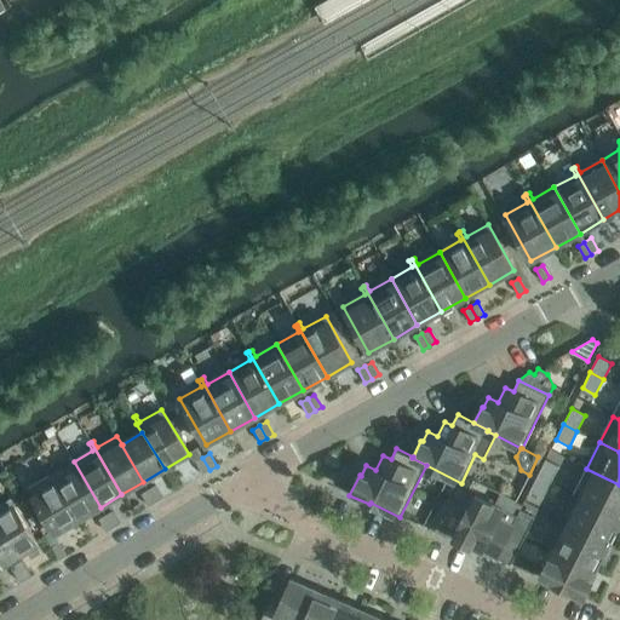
[(195,461),(202,474),(210,470),(202,458),(195,461)]
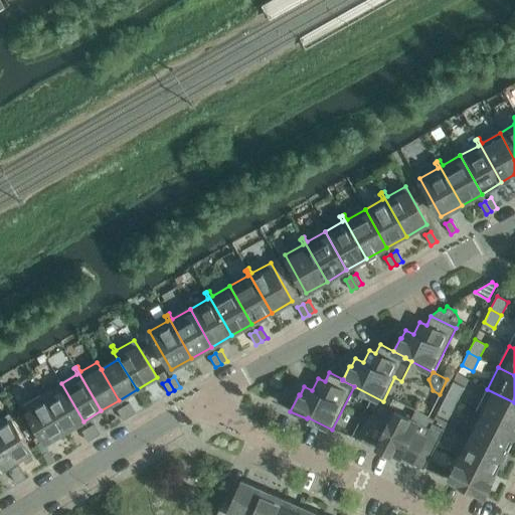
[(464,387),(453,382),(447,395),(457,401),(464,387)]
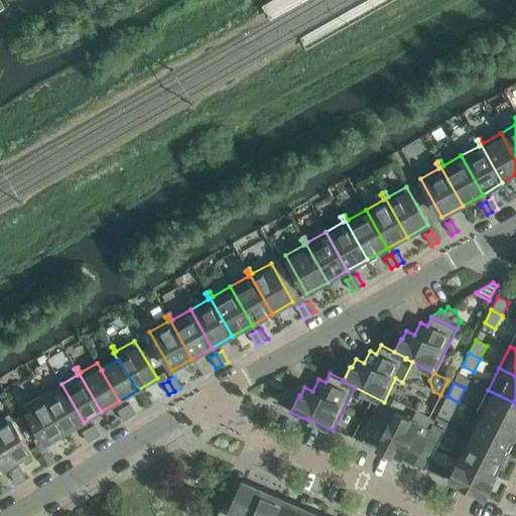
[(45,393),(42,388),(40,389),(66,432),(84,422),(61,384),(45,393)]
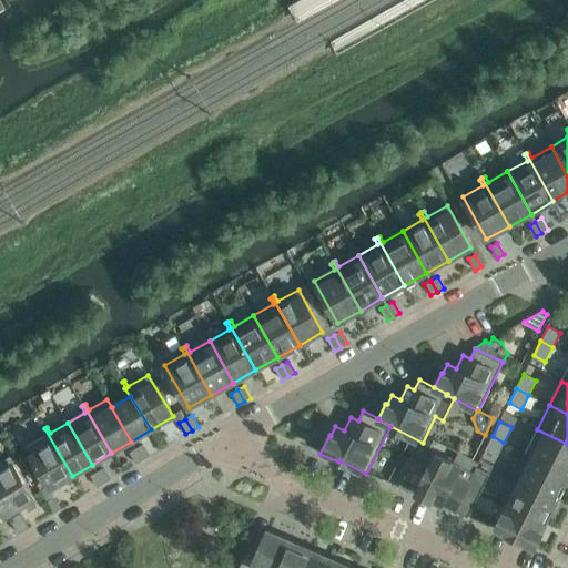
[(26,447),(50,489),(72,476),(44,428),(42,429),(46,436),(26,447)]
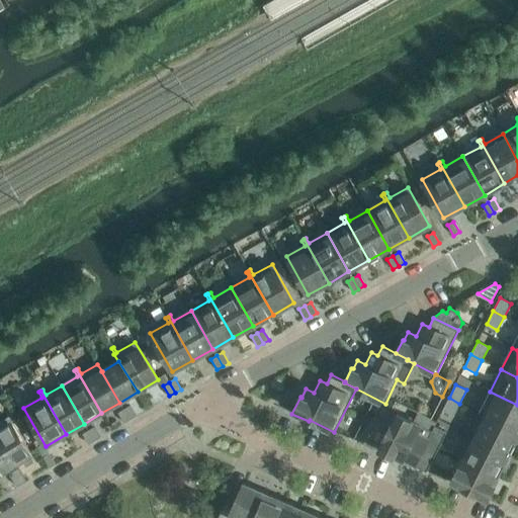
[(479,414),(485,416),(517,432),(517,405),(490,392),(479,414)]
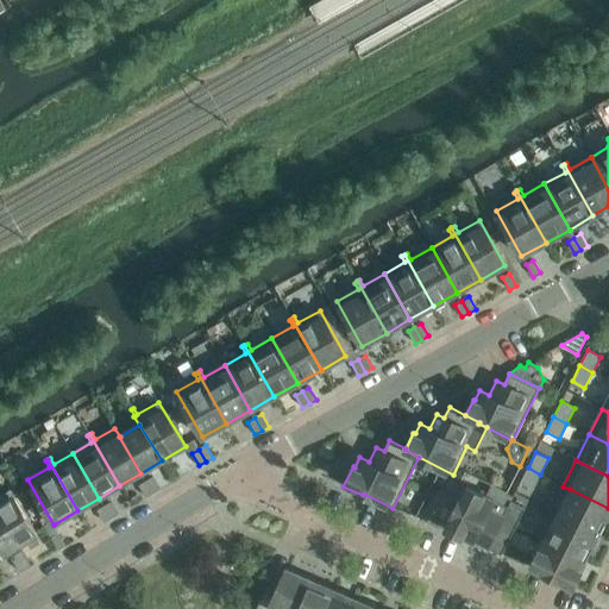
[(520,483),(533,490),(540,475),(528,468),(520,483)]
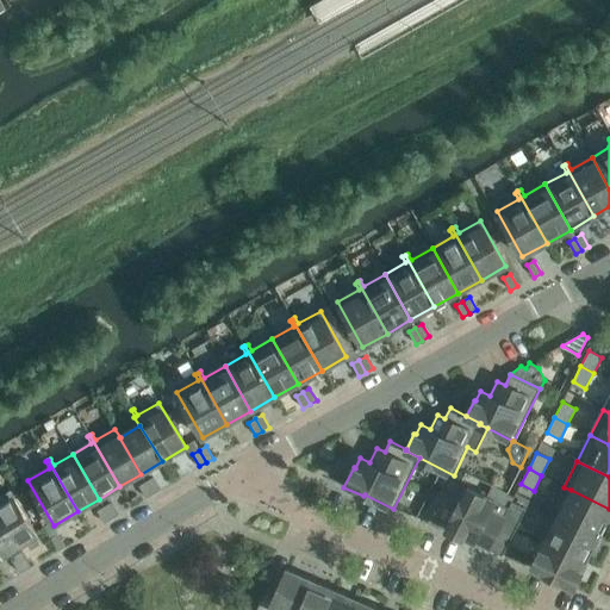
[(160,490),(153,478),(145,481),(153,495),(160,490)]
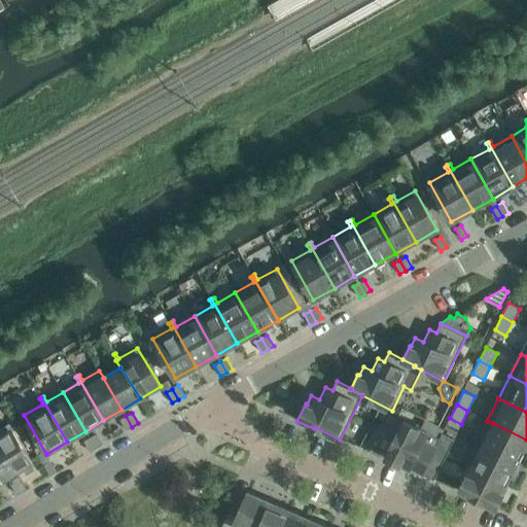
[(119,420),(127,430),(132,427),(126,416),(119,420)]
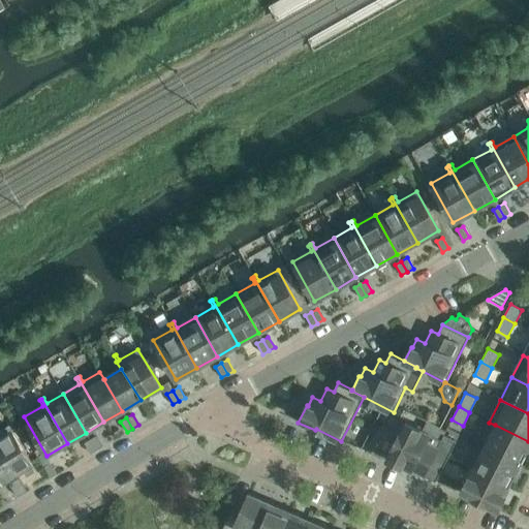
[(441,440),(405,423),(386,459),(402,466),(402,465),(424,476),(436,449),(441,440)]
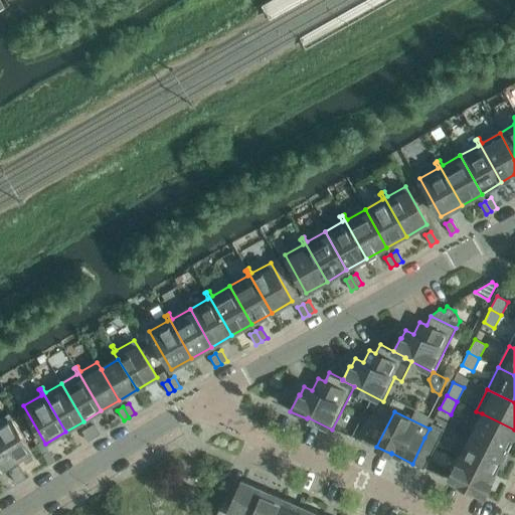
[(514,435),(514,430),(482,413),(471,435),(506,453),(514,435)]
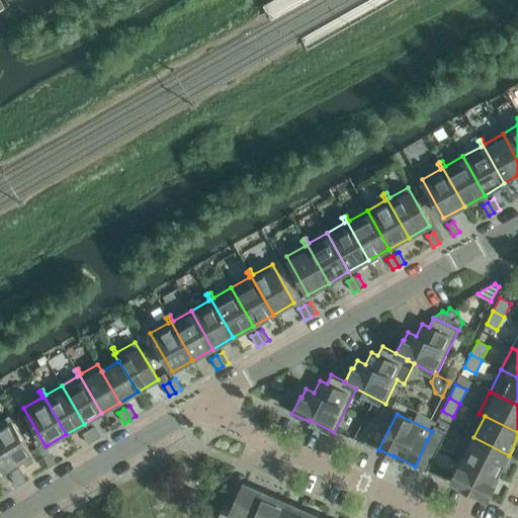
[(31,454),(8,417),(0,422),(0,449),(11,466),(31,454)]
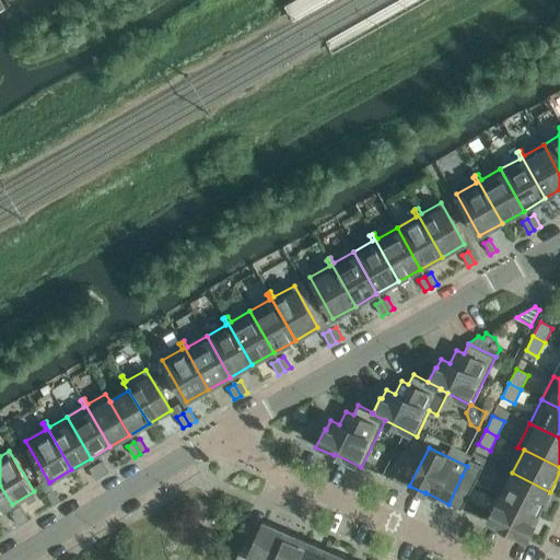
[(482,467),(469,461),(467,466),(462,476),(475,482),(482,467)]
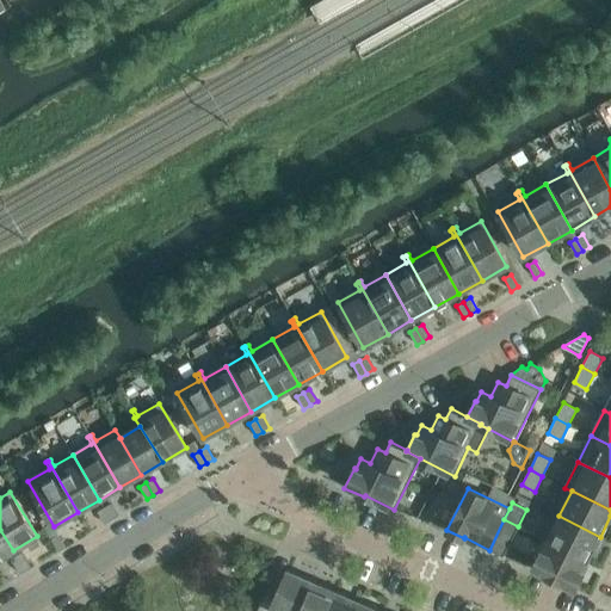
[(118,516),(111,504),(104,507),(111,520),(118,516)]
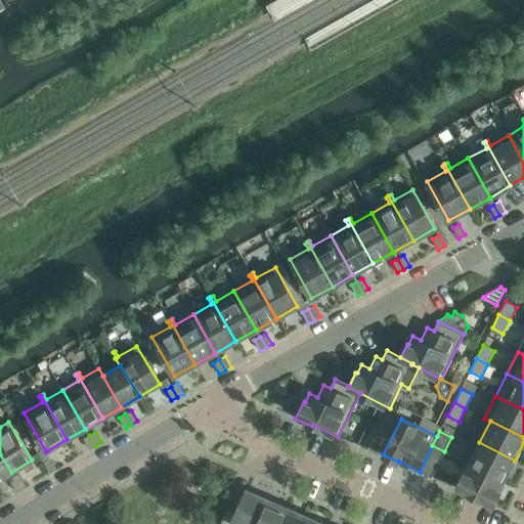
[(83,439),(90,449),(95,446),(89,435),(83,439)]
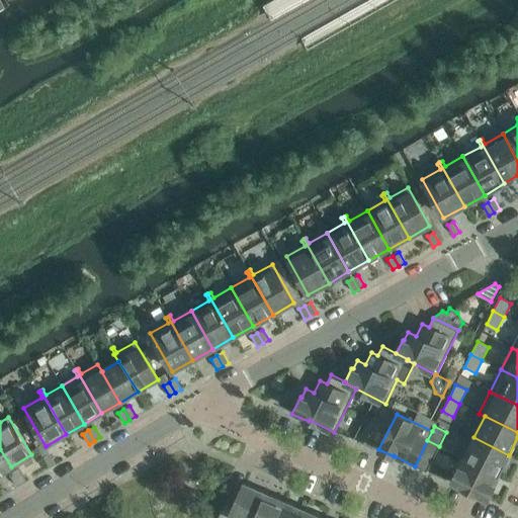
[(509,455),(473,437),(462,459),(498,477),(509,455)]
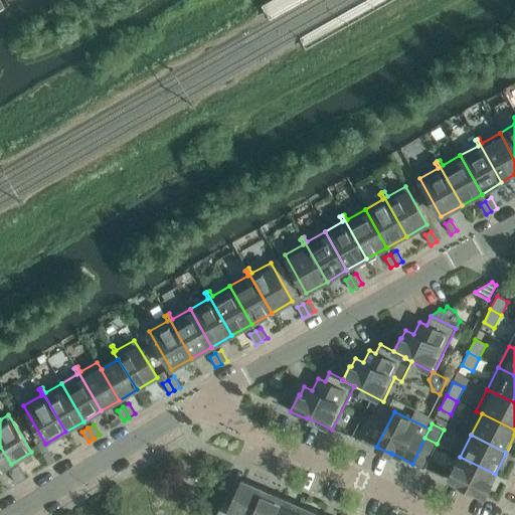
[(437,444),(424,438),(412,464),(423,469),(437,444)]
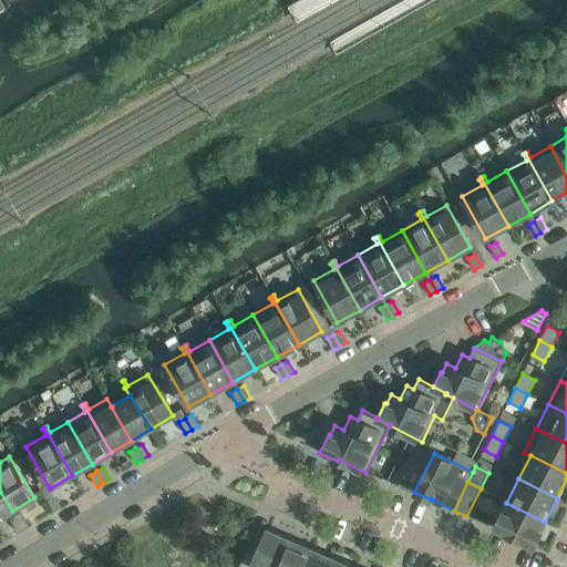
[(0,517),(12,511),(0,492),(0,517)]
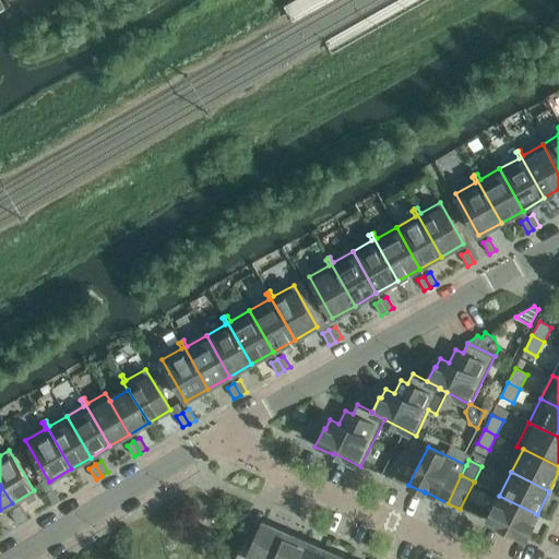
[(52,489),(46,494),(54,504),(60,501),(52,489)]
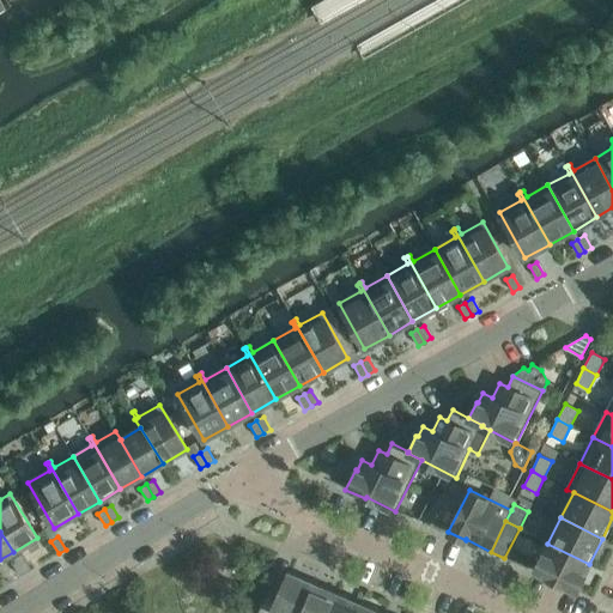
[(534,570),(576,592),(589,564),(547,544),(534,570)]
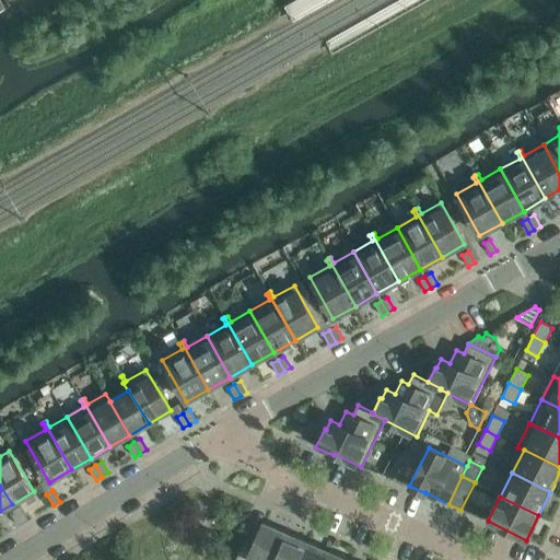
[(20,506),(10,512),(14,520),(24,513),(20,506)]
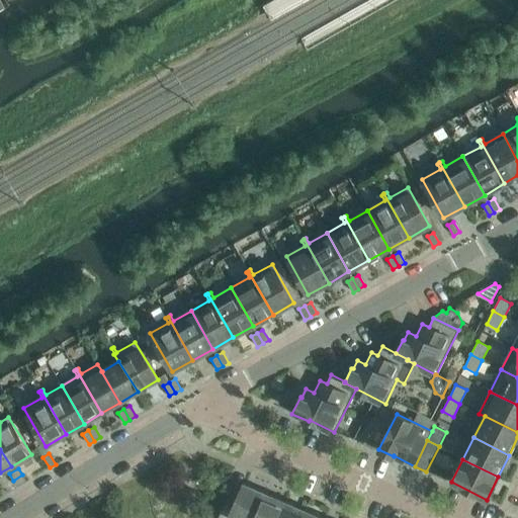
[(17,487),(26,481),(22,475),(13,481),(17,487)]
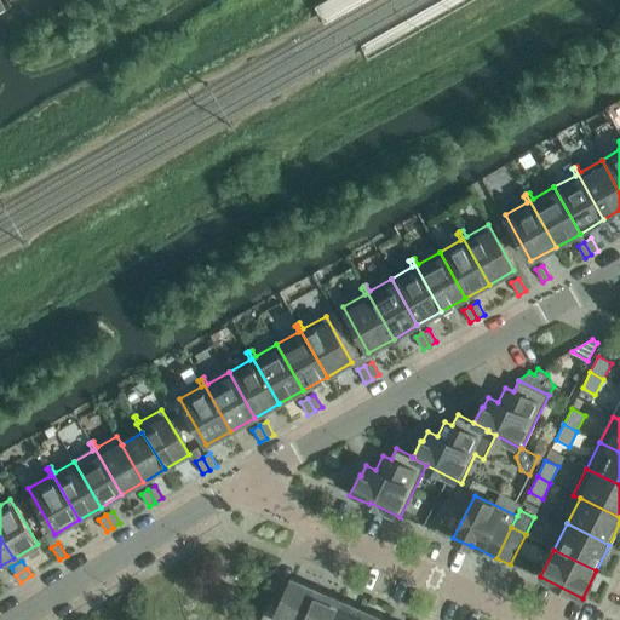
[(269,604),(262,619),(303,619),(316,591),(291,581),(279,609),(269,604)]
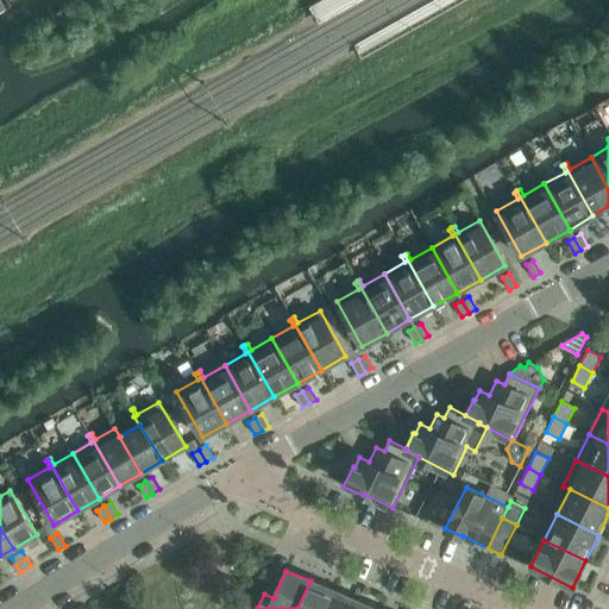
[(311,581),(297,608),(326,608),(334,591),(311,581)]
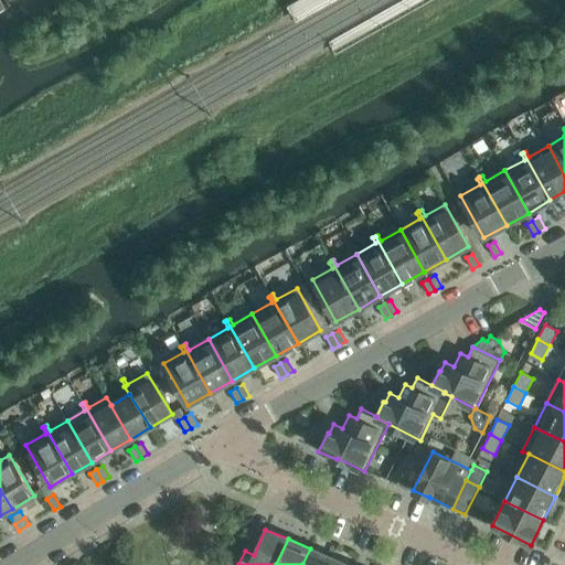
[(310,548),(302,564),(328,564),(331,558),(310,548)]
